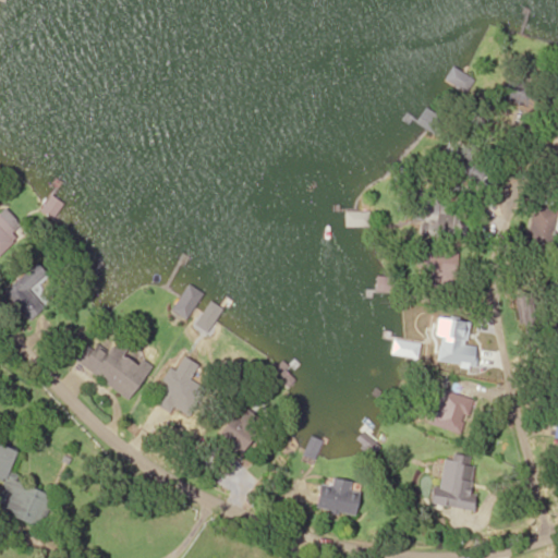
[(453,83),(463,92),(472,82),(462,73),(453,83)]
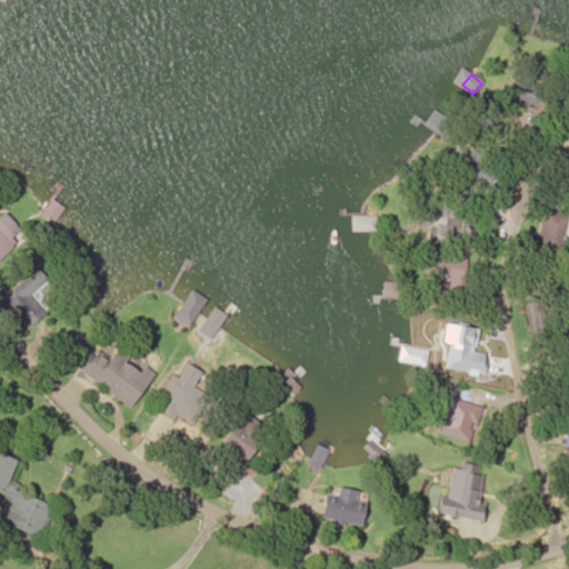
[(545,111),(551,92),(519,81),(512,100),(545,111)]
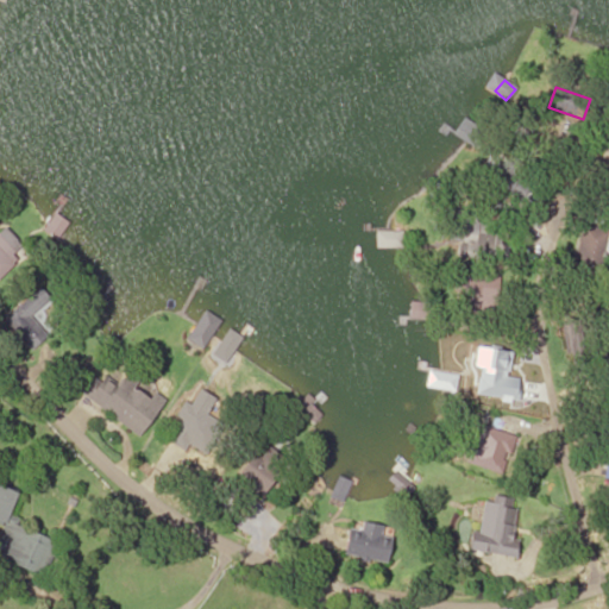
[(512,192),(518,200),(533,189),(516,163),(487,183),(498,201),(512,192)]
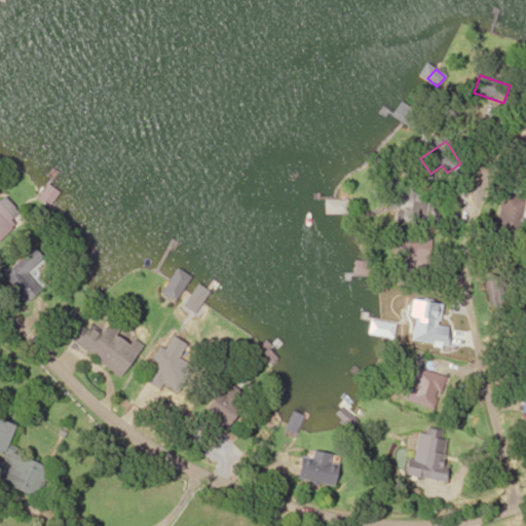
[(438,226),(440,211),(429,210),(431,194),(414,192),(415,183),(391,180),(388,210),(410,212),(409,223),(438,226)]
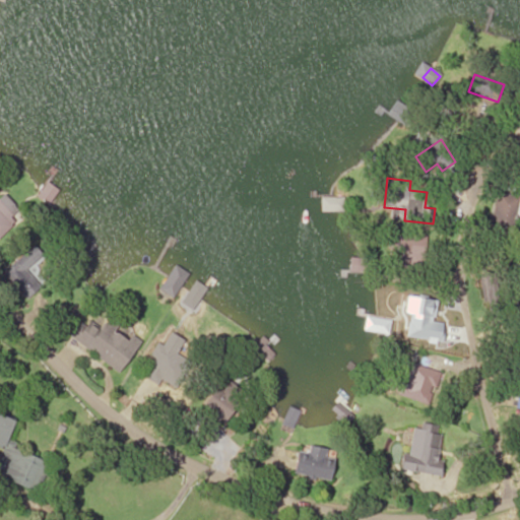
[(39,195),(48,203),(59,193),(51,184),(39,195)]
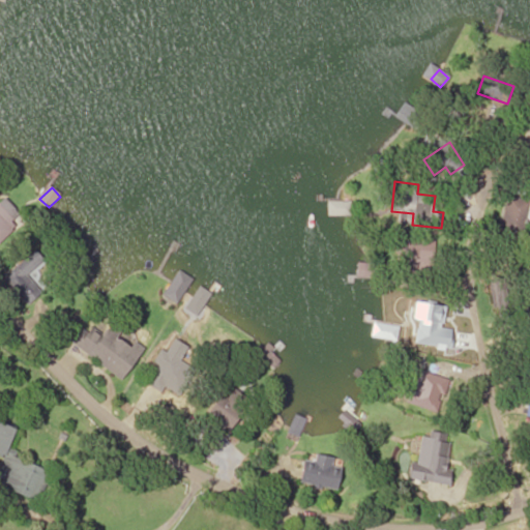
[(498,232),(522,238),(529,205),(529,199),(507,194),(498,232)]
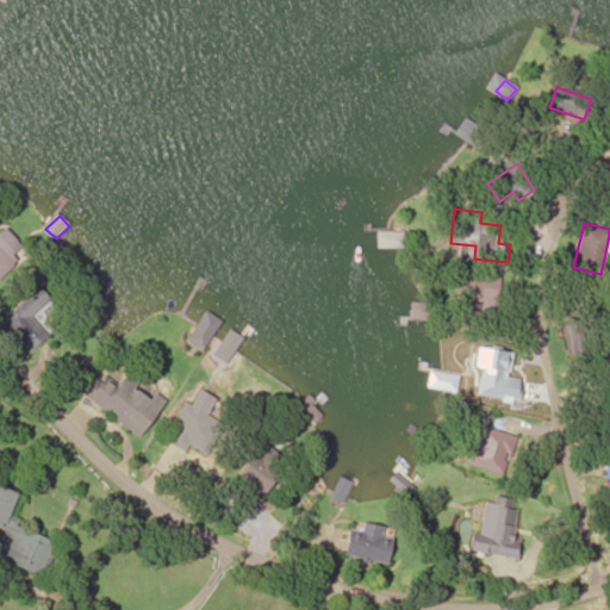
[(400,248),(400,231),(378,231),(378,248),(400,248)]
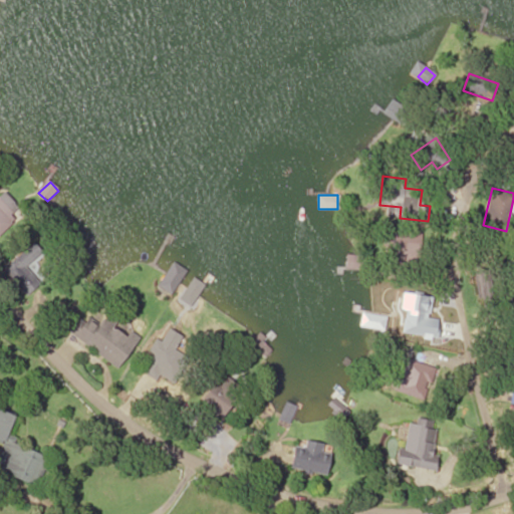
[(0,235),(18,217),(0,199),(0,235)]
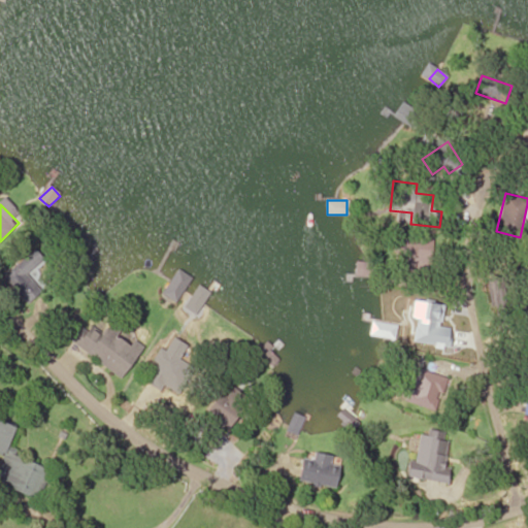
[(411,269),(431,261),(422,235),(402,242),(411,269)]
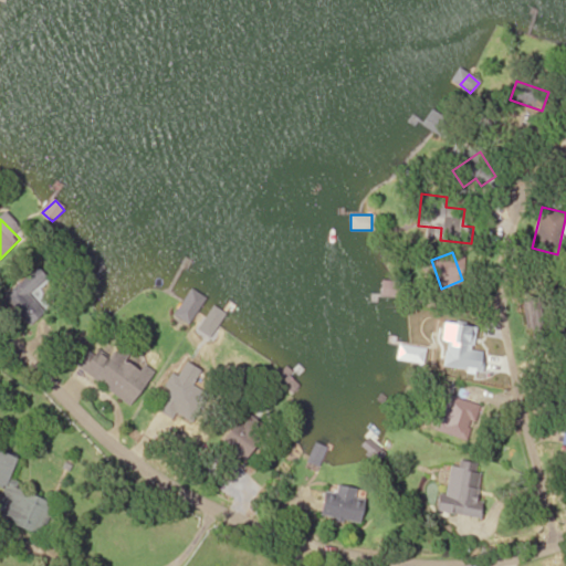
[(3,296),(30,326),(45,313),(30,295),(46,280),(37,268),(3,296)]
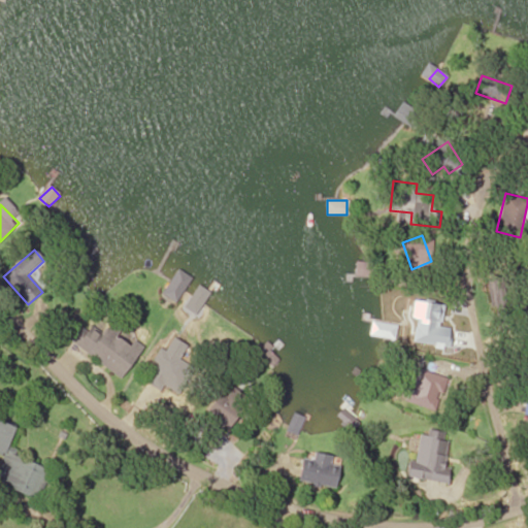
[(183,307),(194,316),(207,297),(196,289),(183,307)]
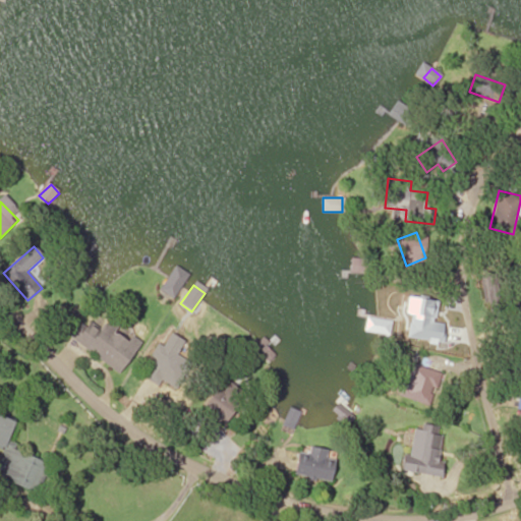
[(121,372),(141,343),(109,321),(103,331),(83,317),(70,338),(121,372)]
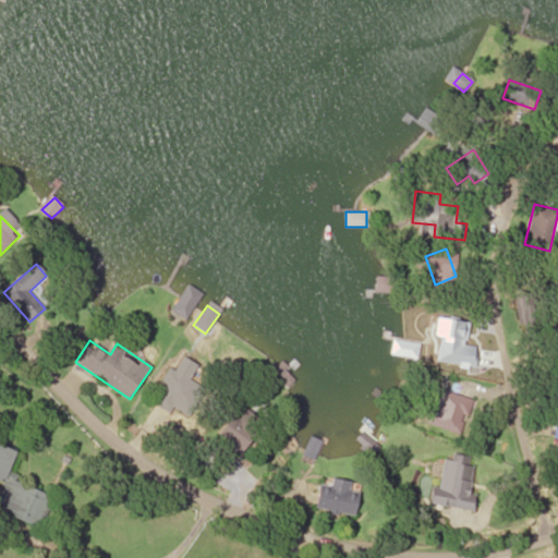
[(172,413),(179,400),(195,409),(205,389),(196,384),(205,367),(183,355),(157,404),(172,413)]
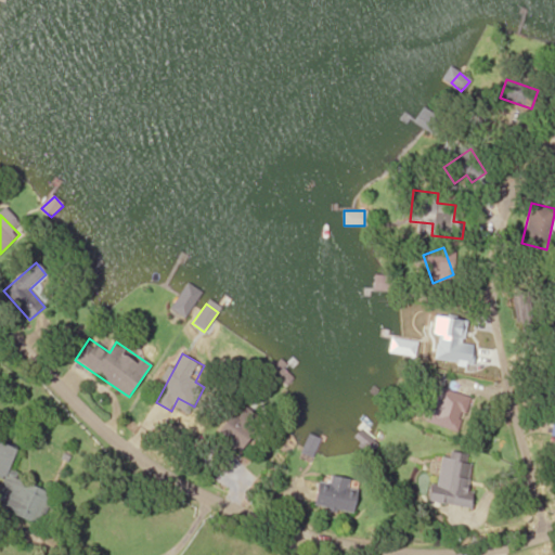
[(285,384),(296,374),(281,359),(271,370),(285,384)]
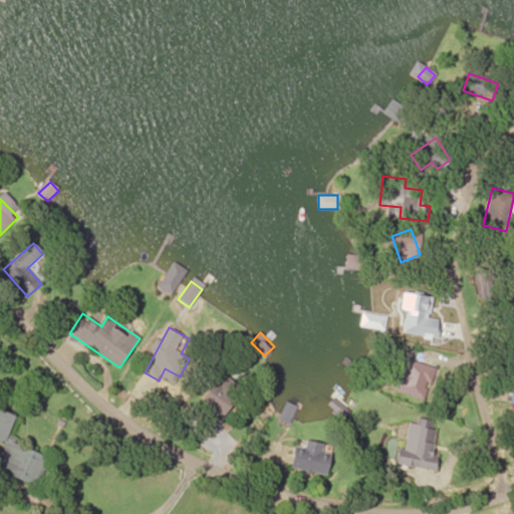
[(226,413),(225,410),(233,409),(230,386),(214,387),(215,393),(204,394),(206,416),(226,413)]
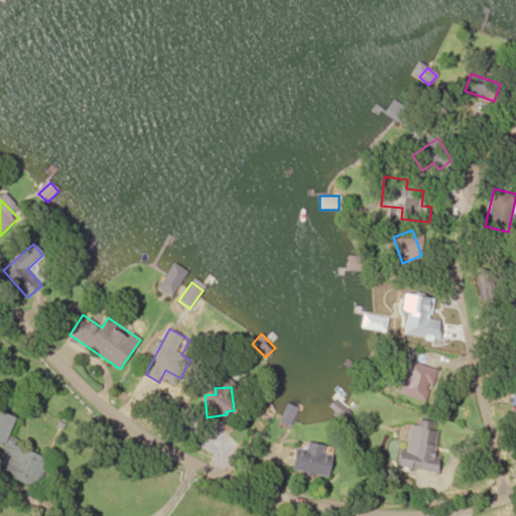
[(297,407),(286,403),(278,425),(289,429),(297,407)]
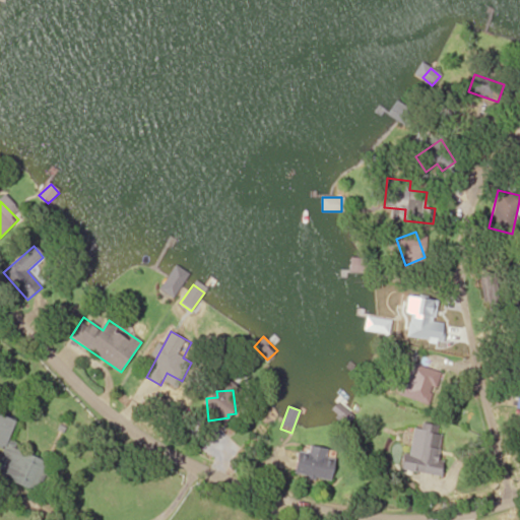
[(51,463),(9,447),(19,420),(0,413),(0,446),(4,448),(0,458),(0,476),(40,493),(51,463)]
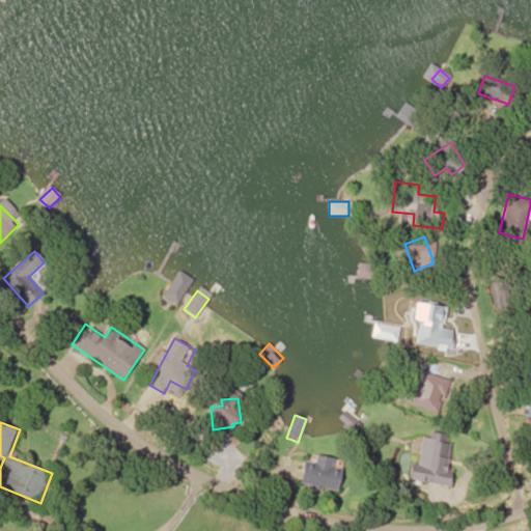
[(414,464),(412,480),(447,485),(453,439),(422,436),(419,464),(414,464)]
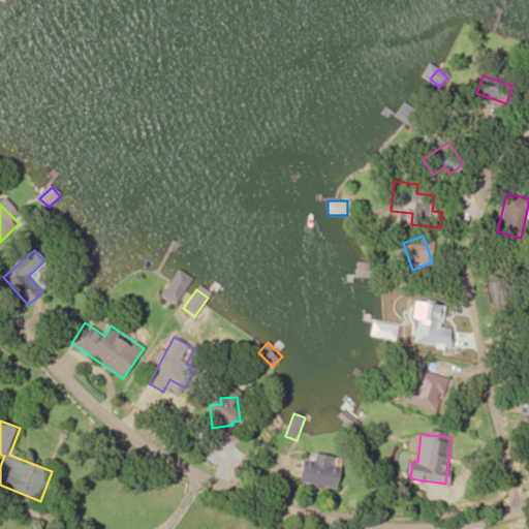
[(304,460),(300,483),(337,490),(342,468),(332,466),(334,457),(315,454),(313,462),(304,460)]
